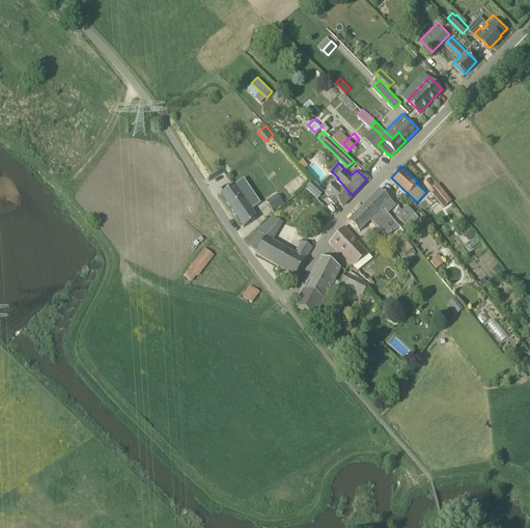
[(316,195),(324,188),(314,177),(307,185),(316,195)]
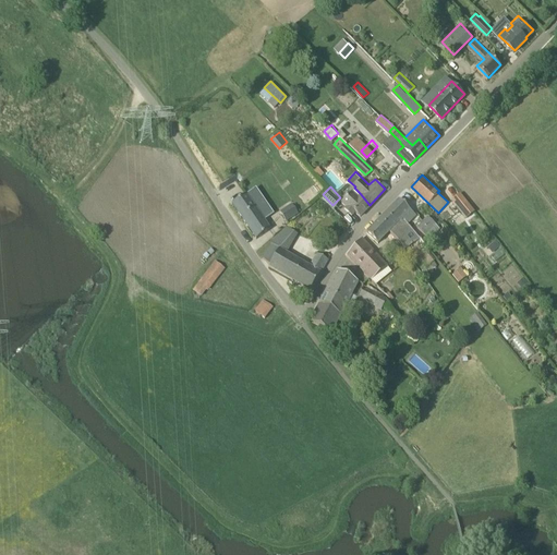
[(361,215),(370,205),(360,193),(354,188),(351,191),(342,200),(347,204),(344,206),(352,213),(356,209),(361,215)]
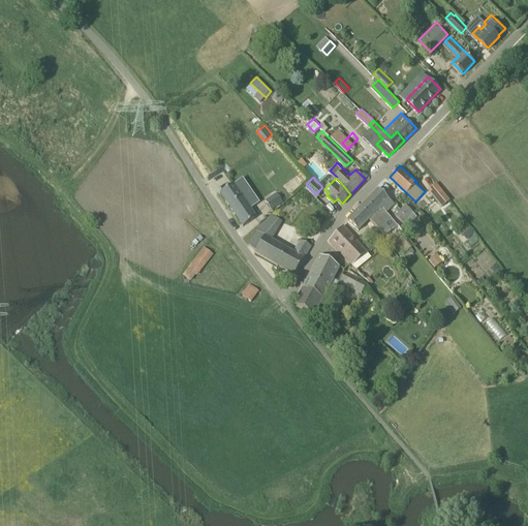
[(220,191),(244,224),(257,215),(234,182),(220,191)]
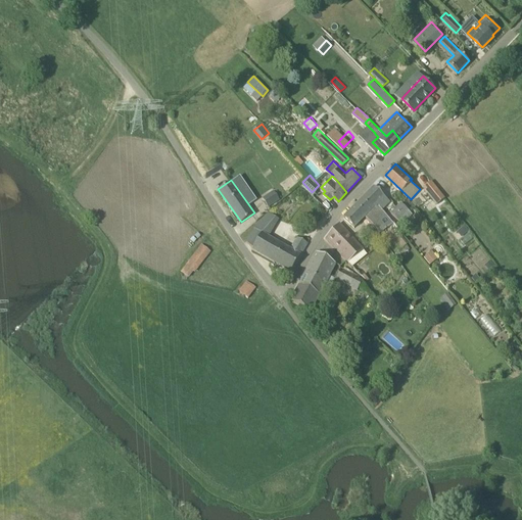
[(435,199),(432,195),(439,189),(431,180),(425,185),(426,186),(421,190),(431,202),(435,199)]
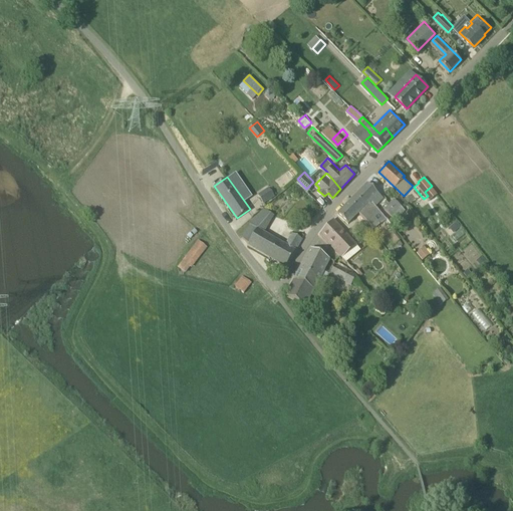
[(382,197),(377,192),(378,191),(367,181),(355,194),(365,204),(368,201),(372,197),(377,202),(382,197)]
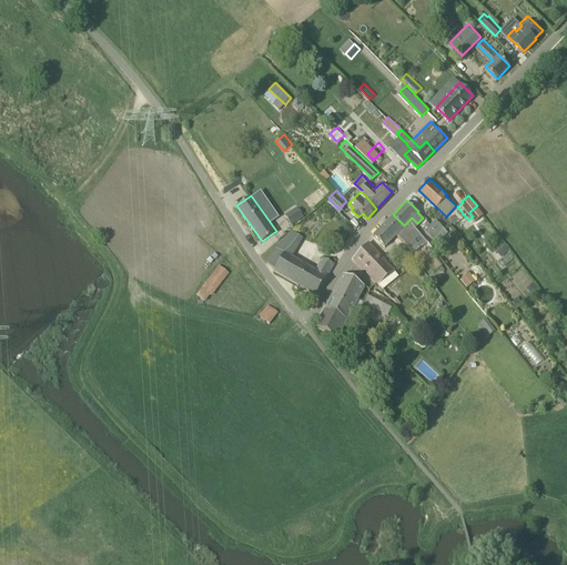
[(304,214),(299,205),(285,214),(292,223),(304,214)]
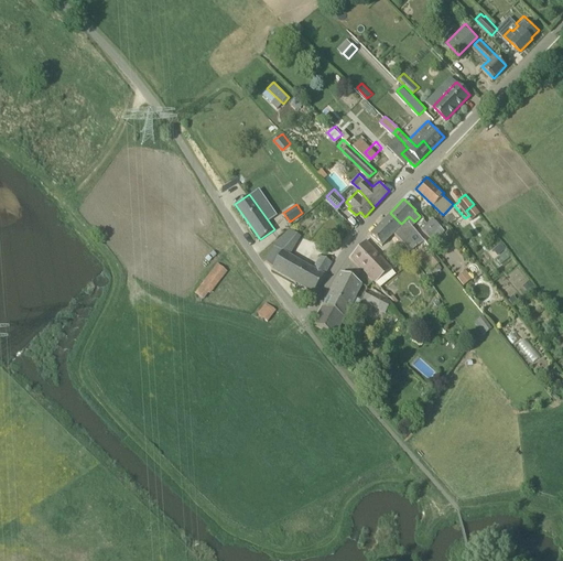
[(401,224),(390,213),(371,233),(381,243),(393,230),(400,236),(410,226),(404,220),(401,224)]
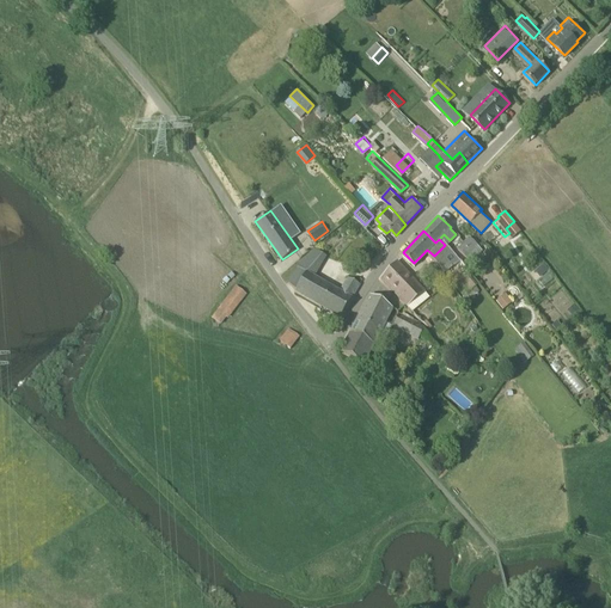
[(472,259),(483,249),(470,235),(459,246),(472,259)]
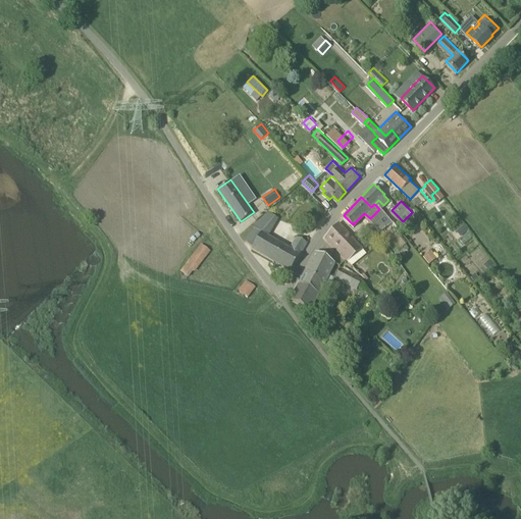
[(291,246),(269,235),(278,217),(269,210),(257,223),(247,240),(253,246),(252,248),(291,269),(308,241),(297,235),(291,246)]
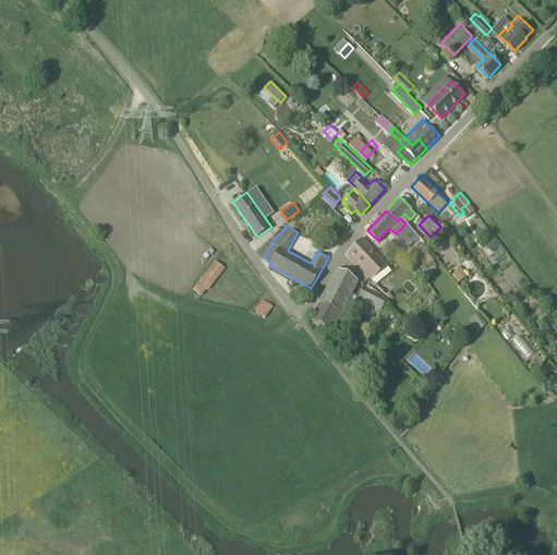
[(373,277),(387,266),(362,236),(348,252),(372,276),(373,277)]
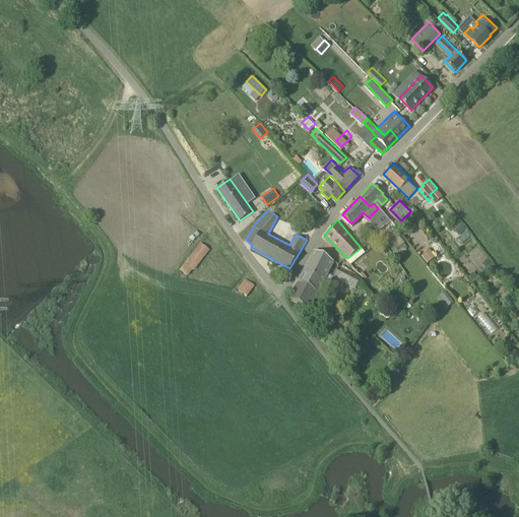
[(462,222),(454,230),(458,235),(466,228),(462,222)]
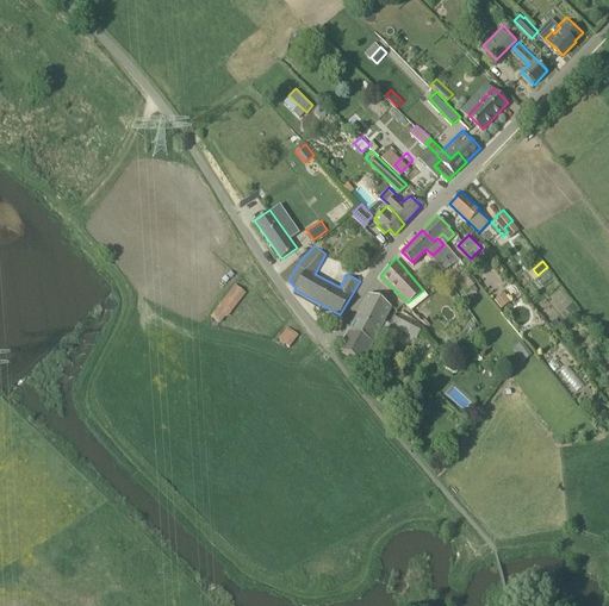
[(437,267),(429,272),(437,282),(445,277),(437,267)]
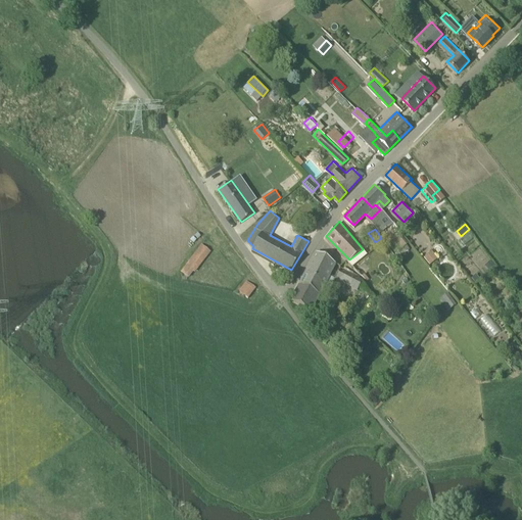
[(387,239),(395,251),(408,243),(398,231),(387,239)]
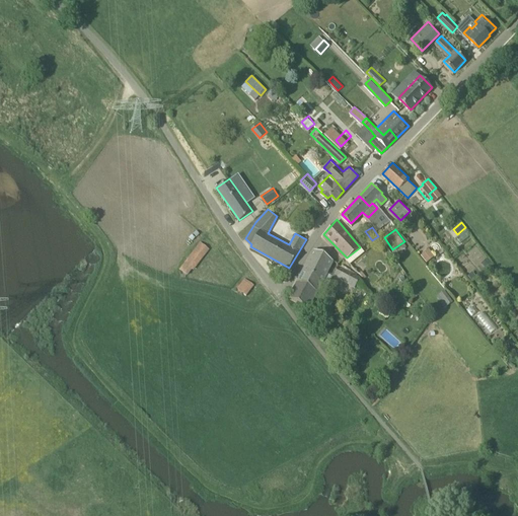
[(198,239),(180,269),(191,275),(208,244),(198,239)]
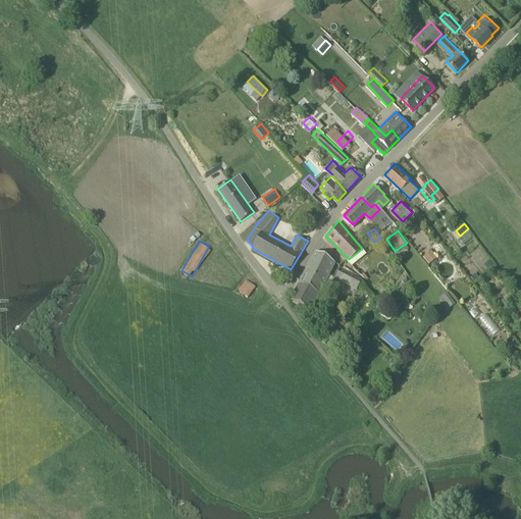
[(431,249),(423,255),(429,262),(437,256),(431,249)]
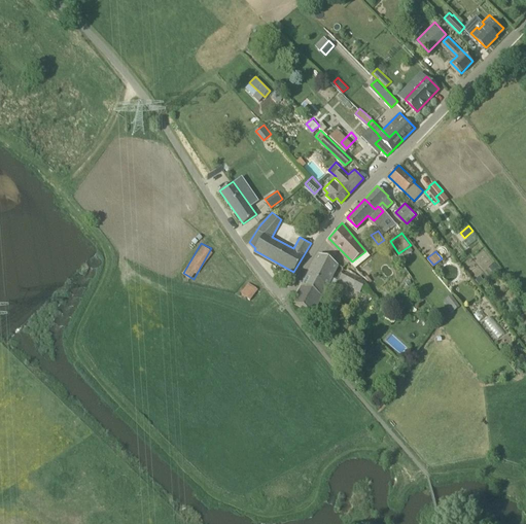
[(293,303),(314,313),(339,263),(319,252),(293,303)]
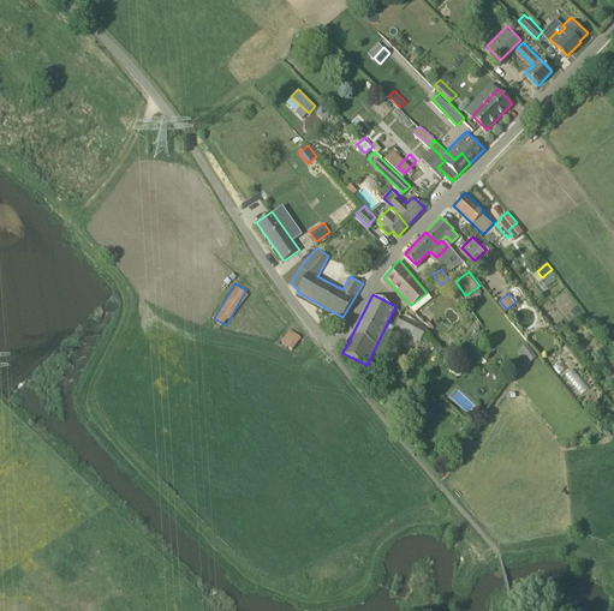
[(421,337),(427,325),(401,312),(395,324),(421,337)]
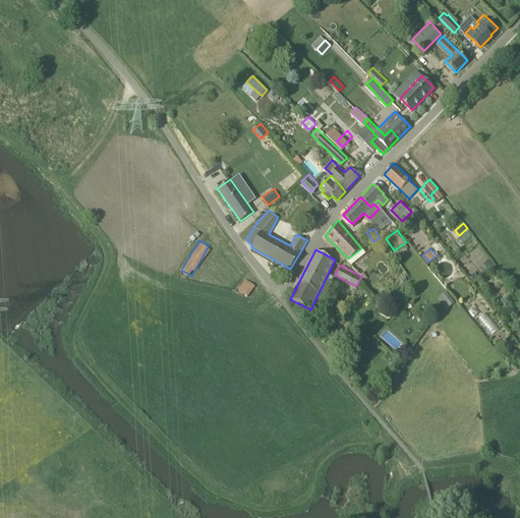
[(245,277),(238,289),(248,294),(255,283),(245,277)]
